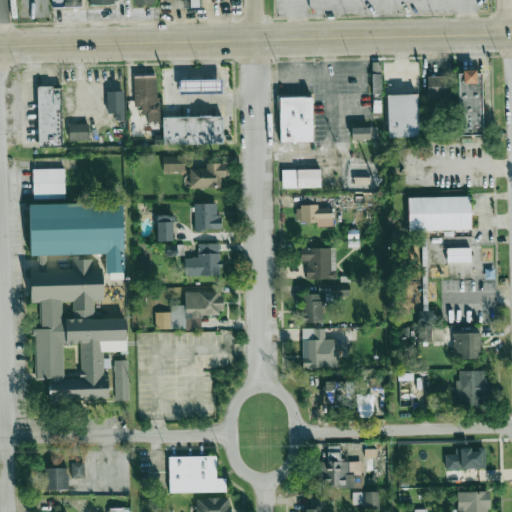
[(481,71),(457,72),(458,135),(482,134),(481,71)]
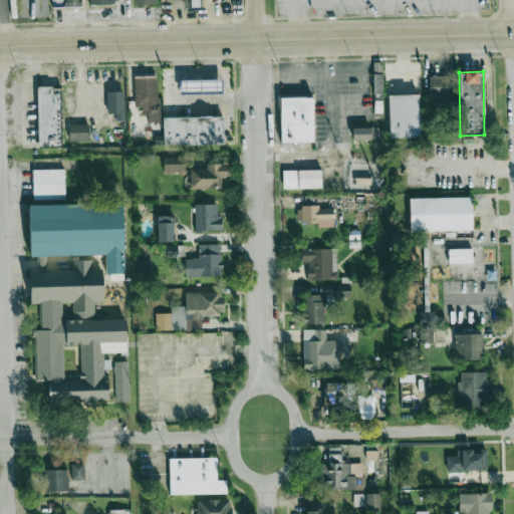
[(158,75),(134,76),(135,106),(144,106),(145,122),(159,121),(158,75)]
